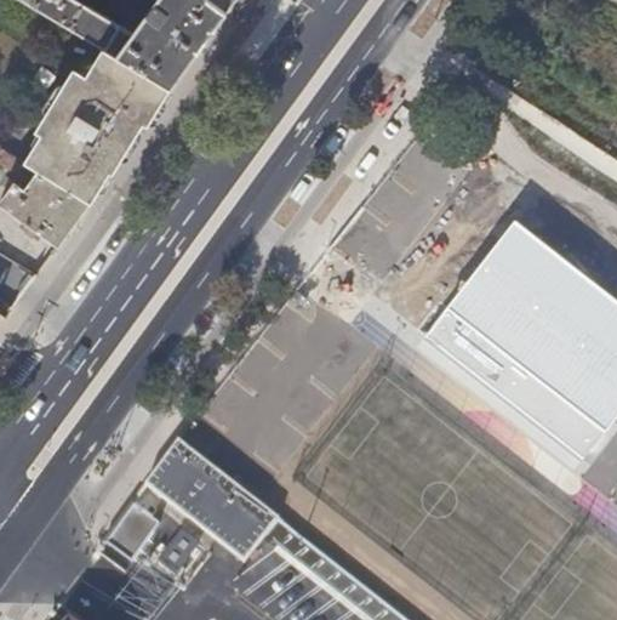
[(154,0),(131,33),(75,0),(22,0),(104,47),(166,85),(170,87),(224,11),(209,0),(154,0)]
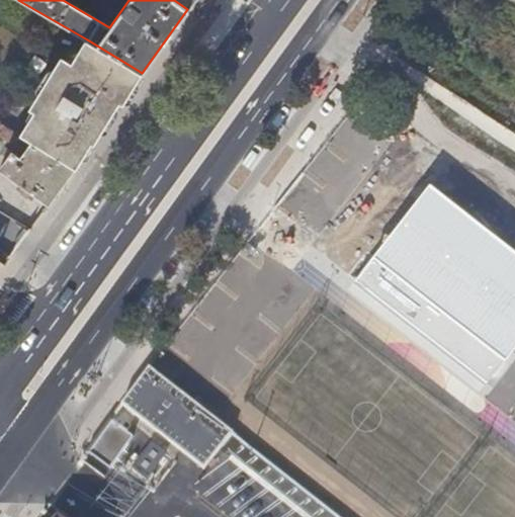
[(174,0),(187,9),(193,0),(174,0)]
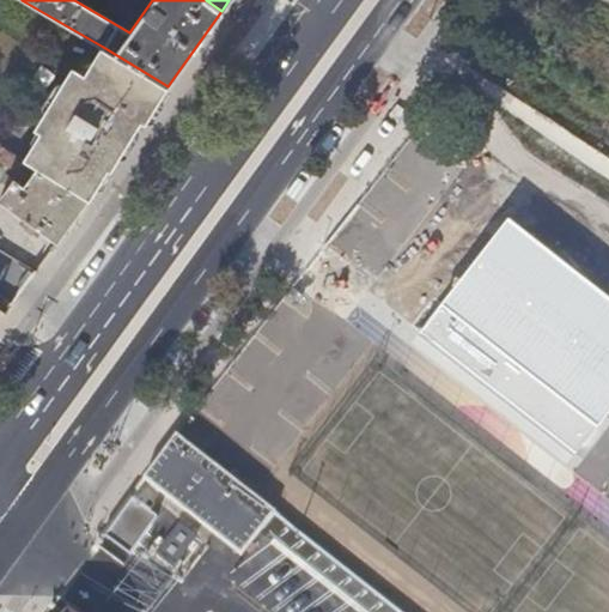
[(42,129),(24,161),(25,161),(85,197),(105,164),(108,165),(139,116),(142,119),(164,84),(103,47),(84,77),(72,70),(36,126),(42,129)]
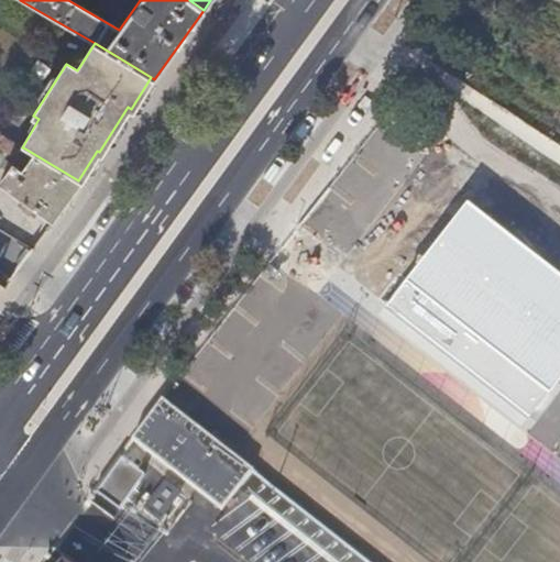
[(360,158),(386,177),(403,155),(376,136),(360,158)]
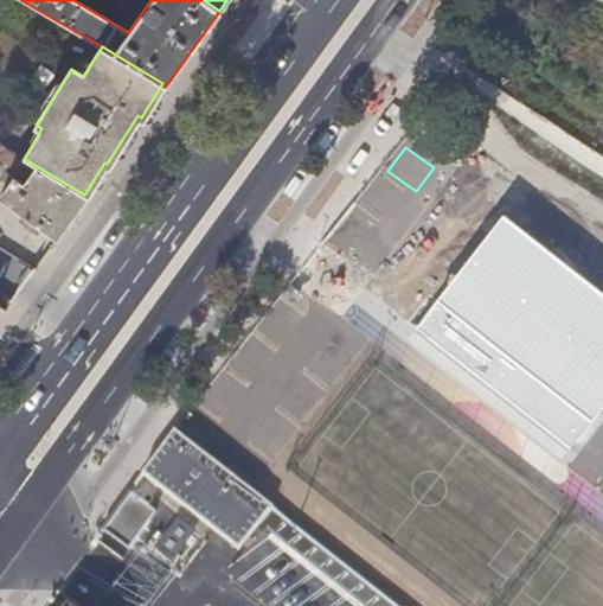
[(33,166),(5,206),(53,241),(84,198),(33,166)]
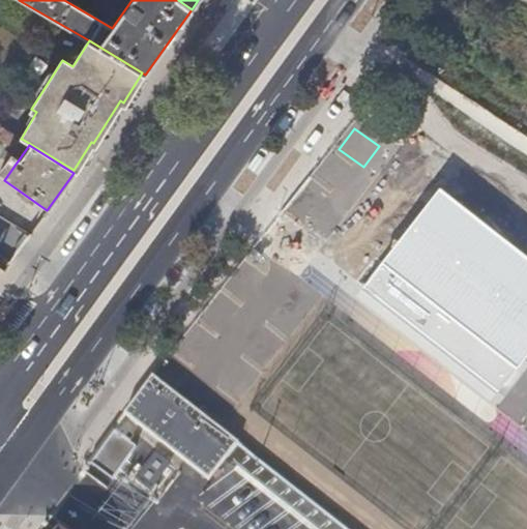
[(399,259),(429,281),(491,197),(462,174),(399,259)]
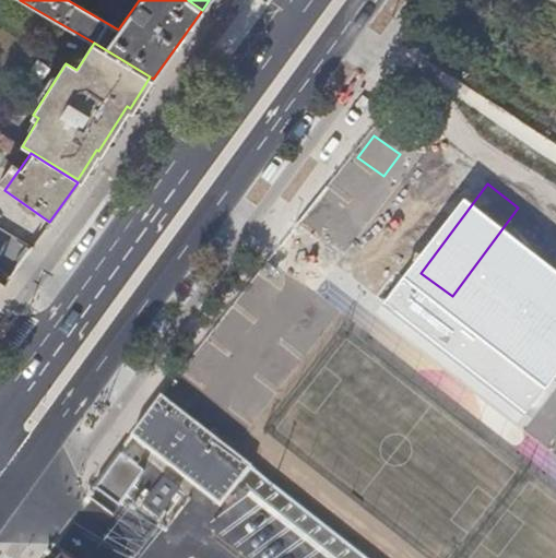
[(0,262),(18,272),(28,249),(0,235),(0,262)]
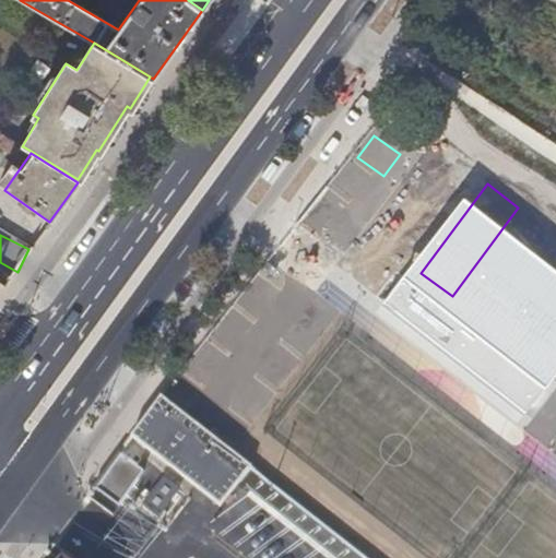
[(339,321),(363,284),(308,247),(283,284),(339,321)]
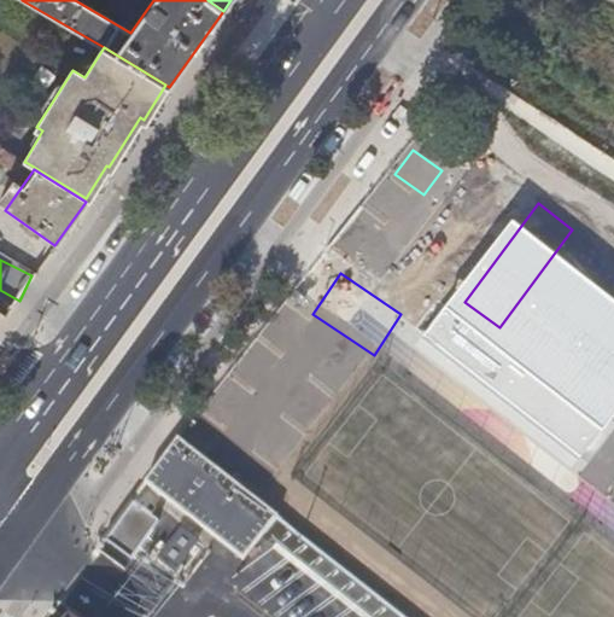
[(374,359),(450,411),(483,364),(407,312),(374,359)]
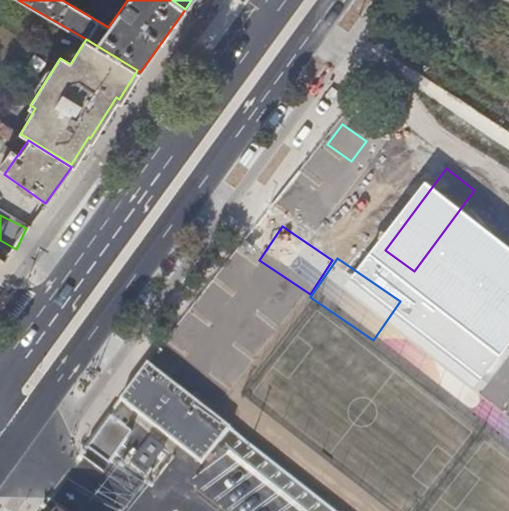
[(328,432),(277,397),(295,371),(268,353),(234,404),(312,457),(328,432)]
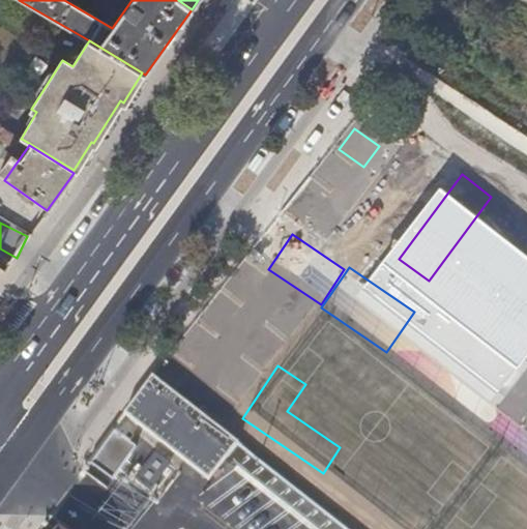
[(235,442),(149,376),(122,412),(137,424),(175,453),(207,478),(235,442)]
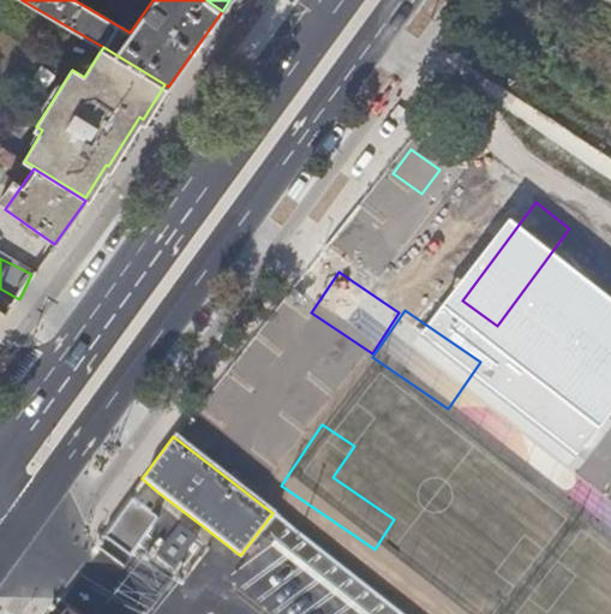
[(203,526),(159,493),(147,508),(125,540),(129,541),(168,572),(203,526)]
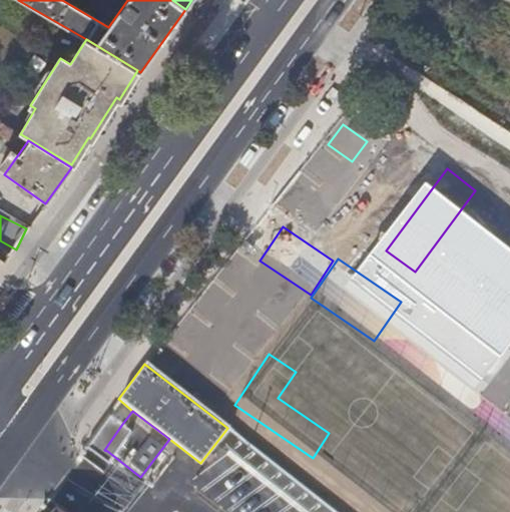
[(122,424),(108,414),(84,446),(92,452),(98,445),(104,450),(122,424)]
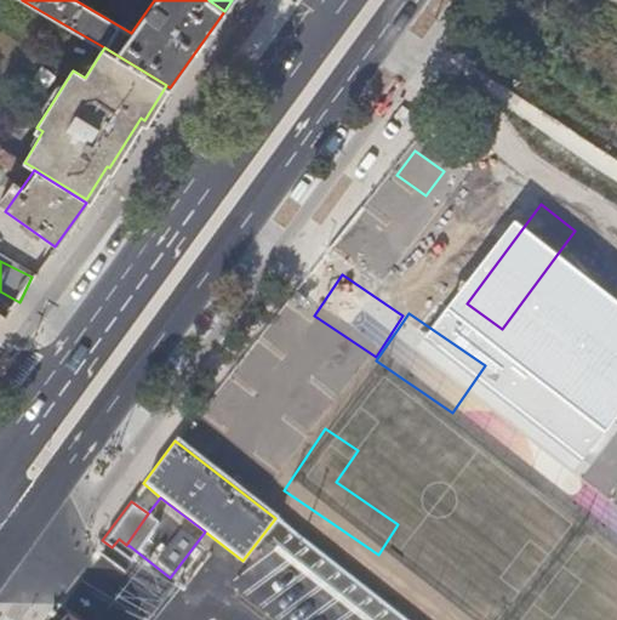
[(91,598),(79,613),(87,619),(106,619),(112,614),(91,598)]
